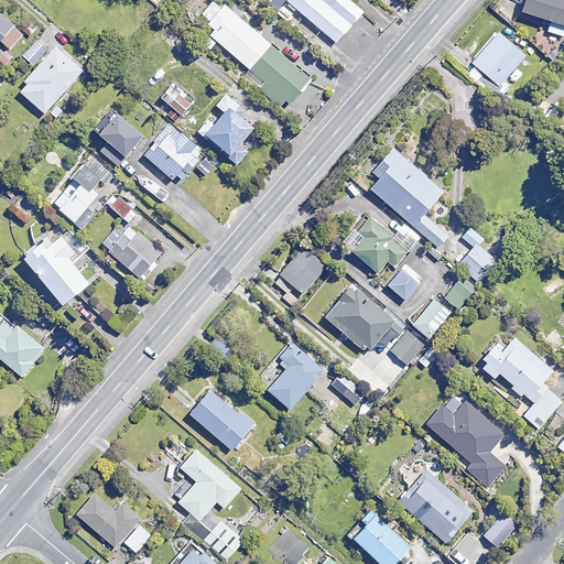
[(360,11),(347,0),(285,0),(300,11),(297,13),(333,44),(360,11)]
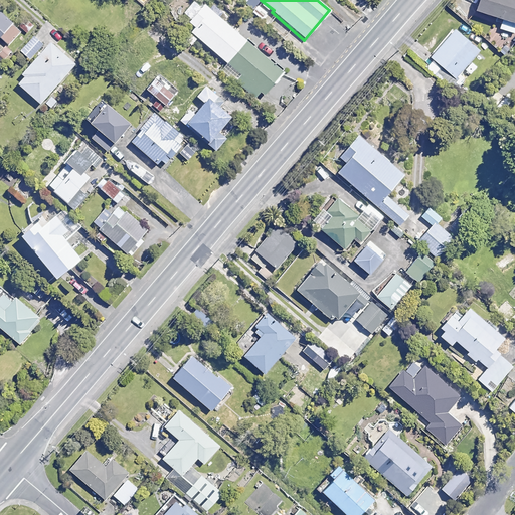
[(514,0),(476,0),(474,9),(503,19),(500,28),(514,33),(514,0)]
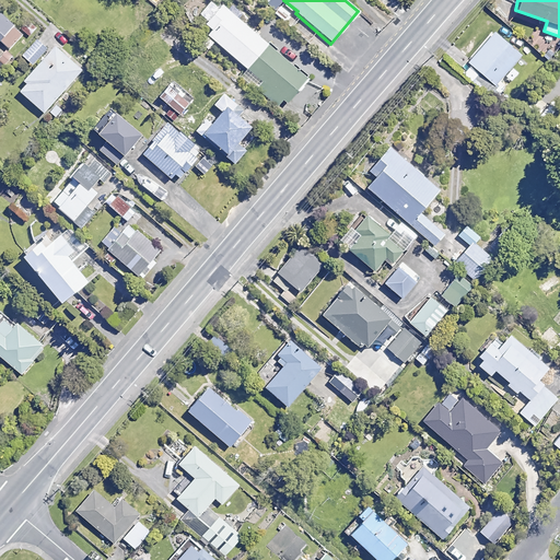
[(247,69),(267,45),(268,44),(220,4),(203,24),(210,28),(206,34),(247,69)]
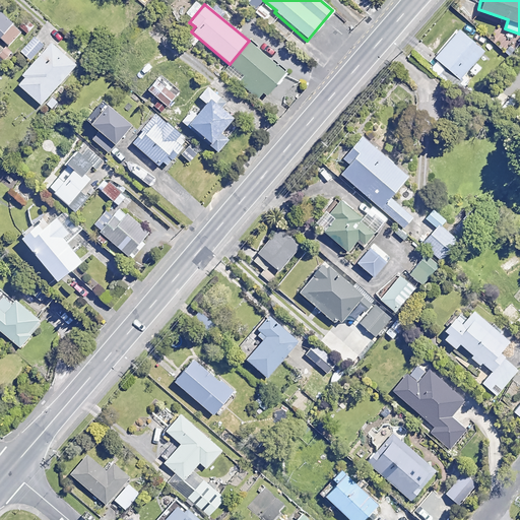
[(259,4),(253,12),(265,23),(272,16),(259,4)]
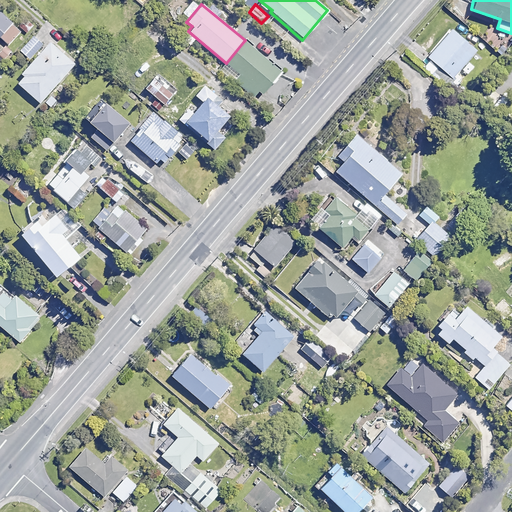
[(0,35),(12,23),(0,11),(0,35)]
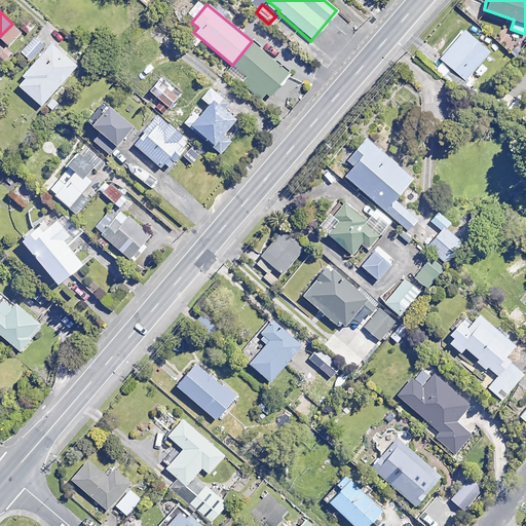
[(21,32),(14,26),(2,40),(8,46),(21,32)]
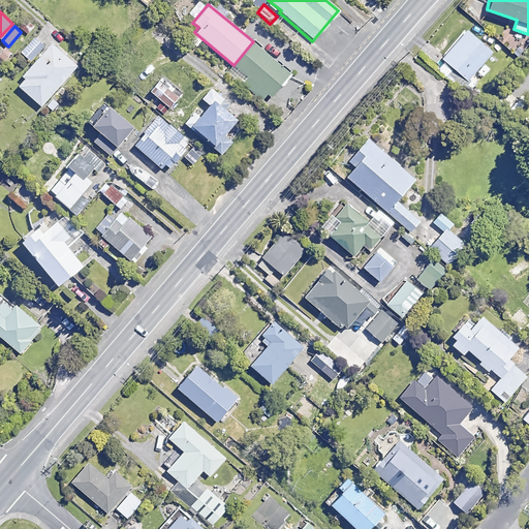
[(492,52),(466,30),(435,66),(461,88),(492,52)]
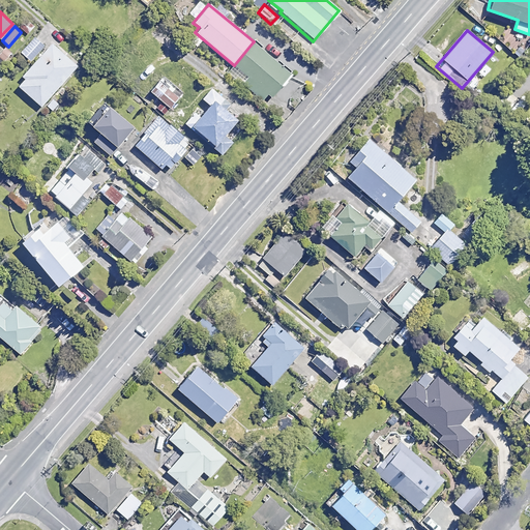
[(43,47),(35,38),(21,53),(29,61),(43,47)]
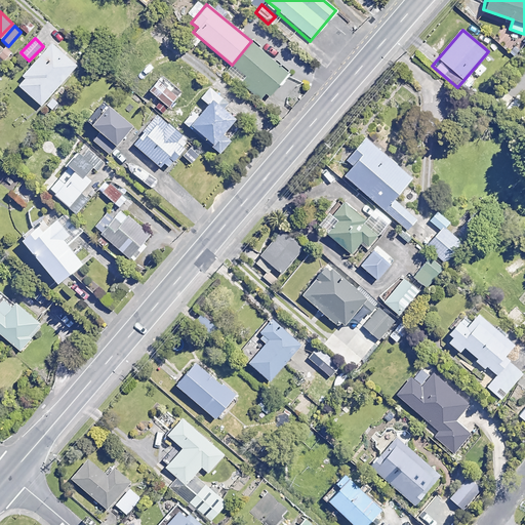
[(250,42),(232,65),(234,67),(228,73),(260,101),(266,94),(268,97),(287,74),(250,42)]
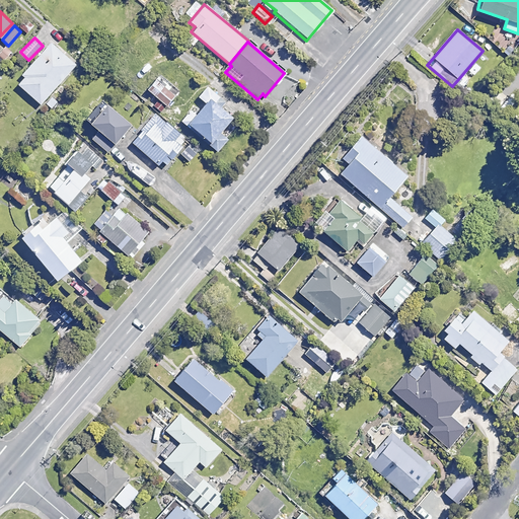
[(75,65),(50,43),(15,82),(41,104),(75,65)]
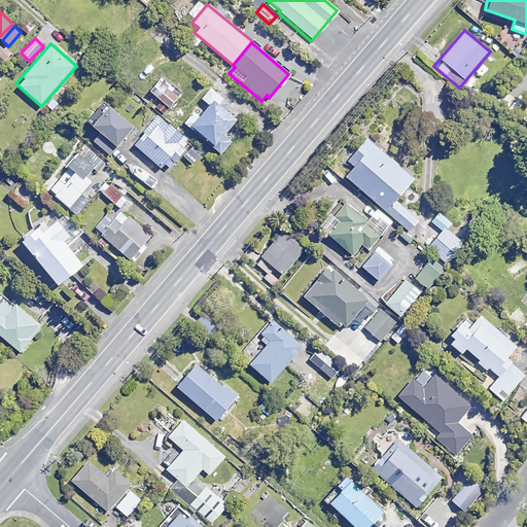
[(167,88),(156,79),(147,92),(157,100),(152,106),(163,114),(180,93),(170,84),(167,88)]
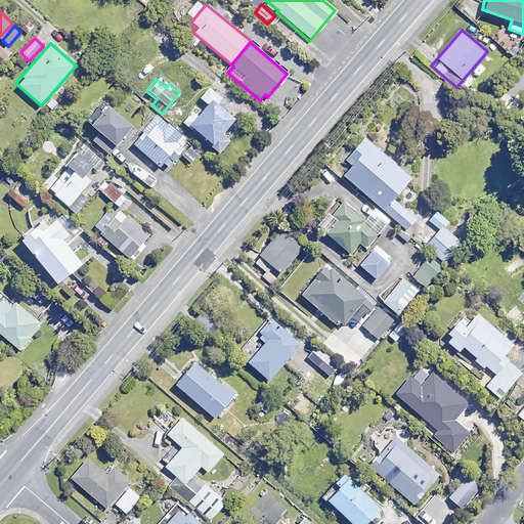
[(225,100),(209,87),(200,98),(206,103),(188,125),(219,150),(228,139),(220,132),(232,118),(219,106),(225,100)]
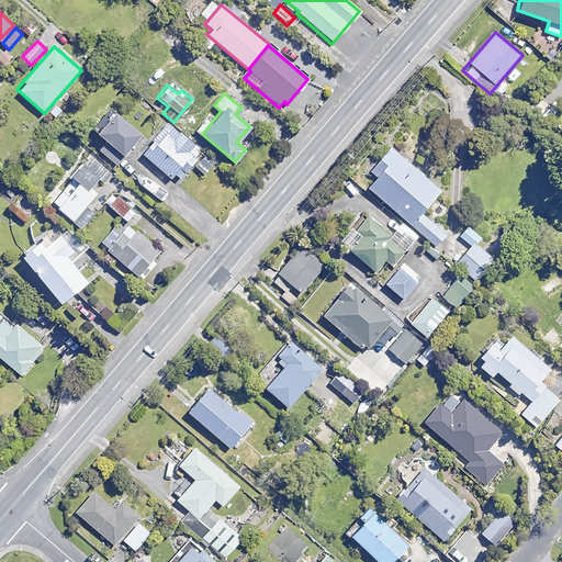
[(553,110),(540,98),(530,109),(543,121),(553,110)]
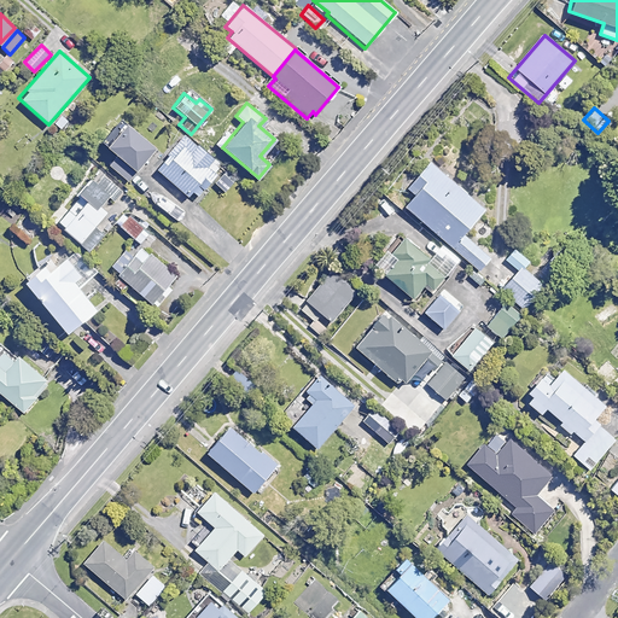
[(153,150),(123,124),(105,146),(117,157),(110,164),(128,179),(153,150)]
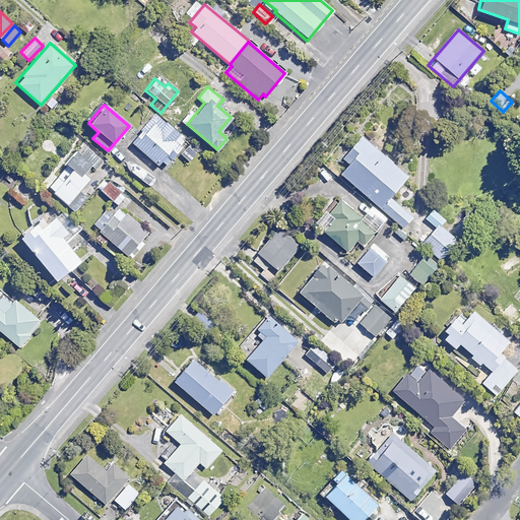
[(180,134),(154,114),(131,142),(157,165),(160,160),(167,166),(182,146),(175,140),(180,134)]
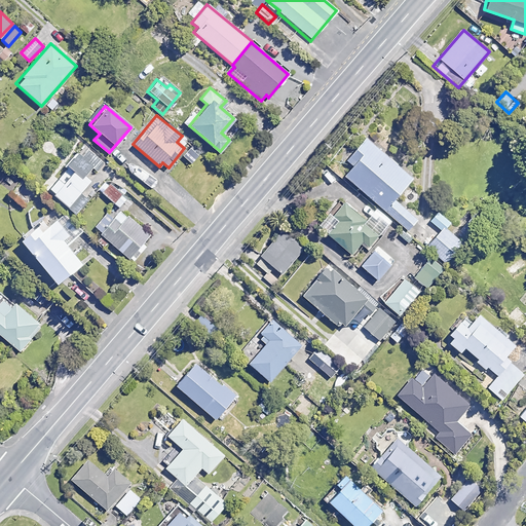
[(342,174),(406,229),(415,218),(393,198),(411,178),(364,137),(347,157),(352,161),(342,174)]
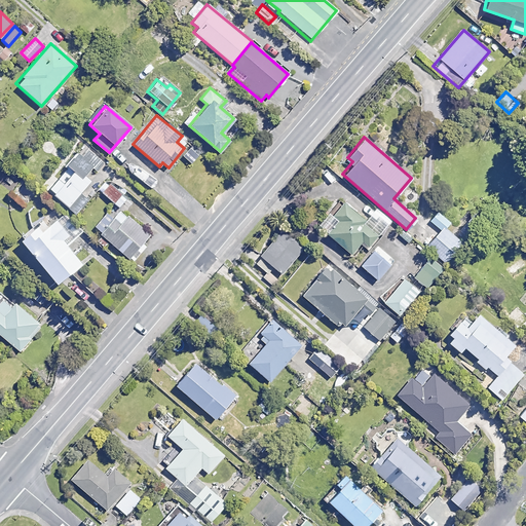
[(97,171),(104,163),(85,145),(67,163),(81,178),(92,165),(97,171)]
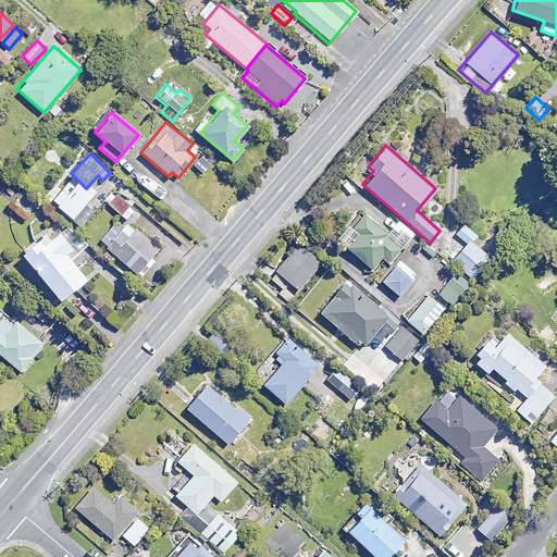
[(39,203),(27,193),(16,207),(29,217),(39,203)]
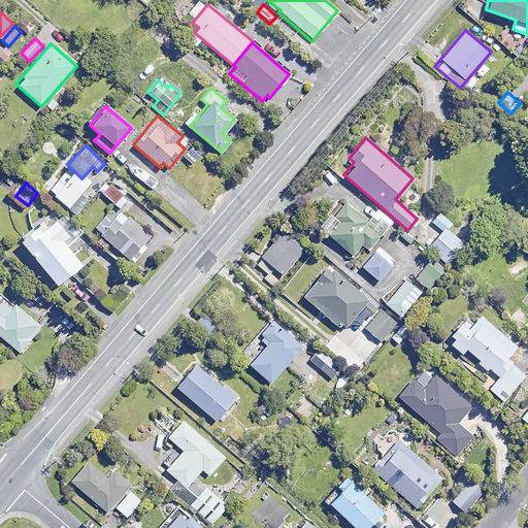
[(124,195),(110,184),(102,194),(114,204),(124,195)]
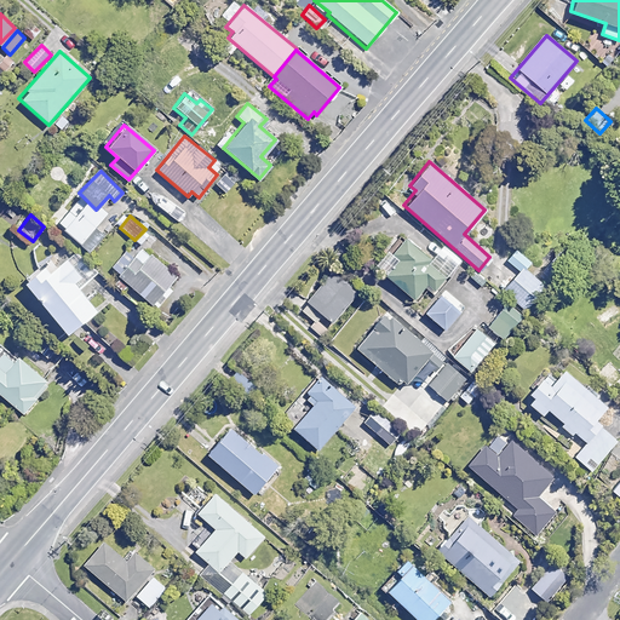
[(176,277),(139,244),(128,254),(125,252),(113,265),(121,273),(118,275),(150,305),(176,277)]
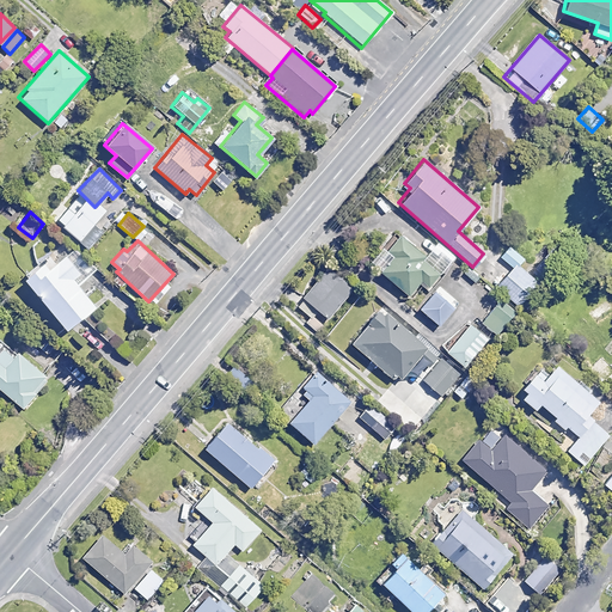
[(440,275),(402,242),(377,268),(408,295),(421,281),(428,287),(440,275)]
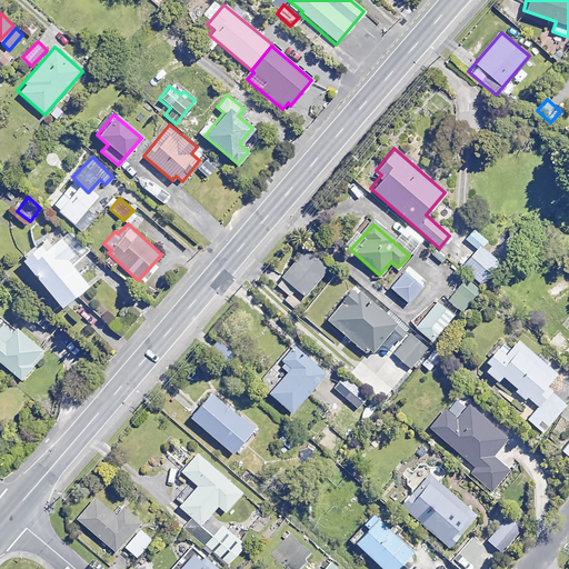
[(88,252),(69,230),(52,246),(47,239),(22,260),(61,307),(88,285),(71,266),(88,252)]
